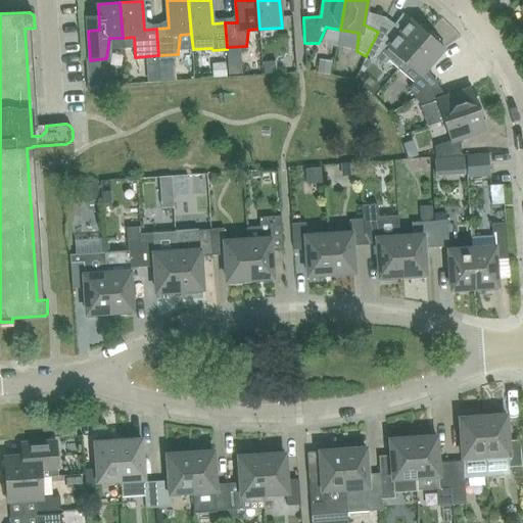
[(366,56),(366,57),(376,62),(379,65),(385,62),(396,72),(405,61),(428,34),(412,19),(394,40),(378,32),(366,56)]
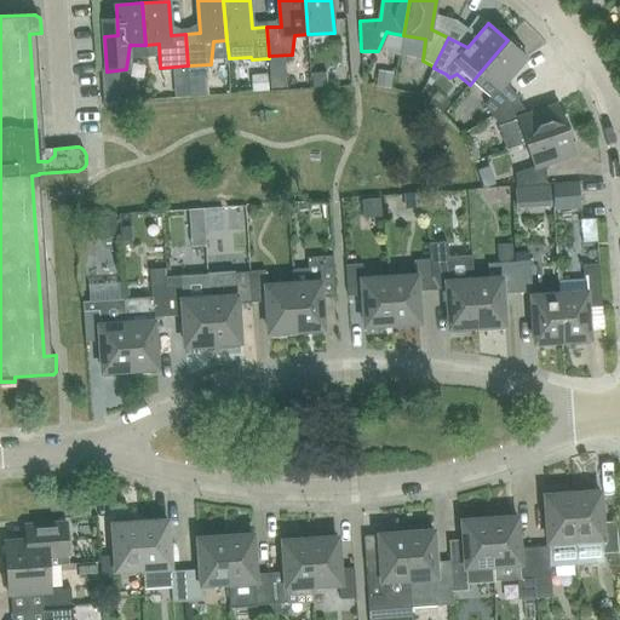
[(480,73),(470,85),(488,101),(482,107),(489,116),(517,97),(506,81),(527,58),(507,40),(480,73)]
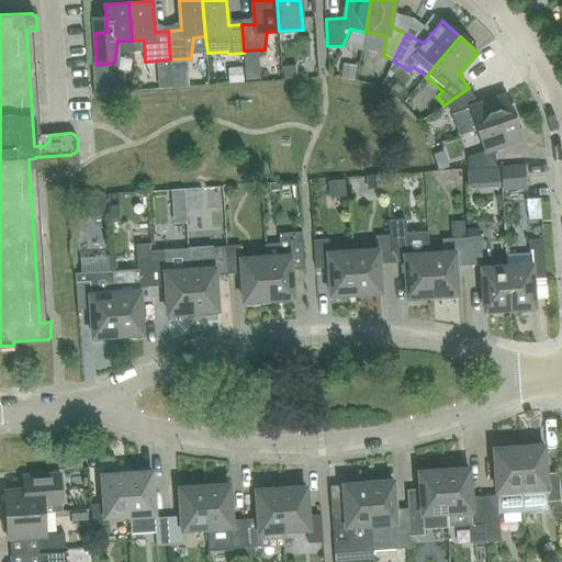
[(232,68),(246,68),(245,53),(231,53),(232,68)]
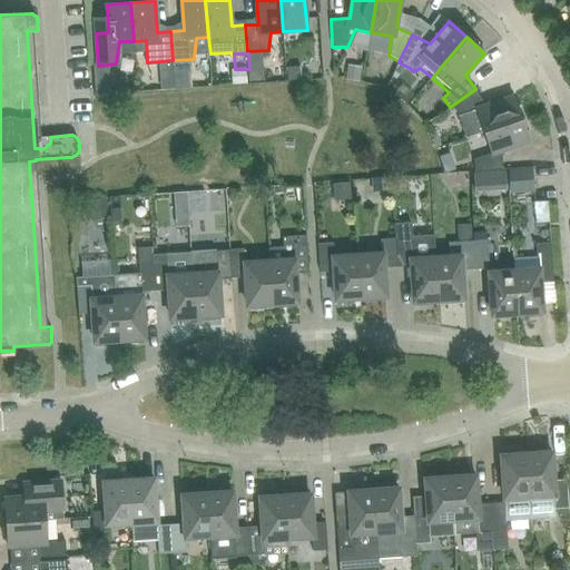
[(475,89),(450,107),(455,117),(463,139),(487,131),(521,118),(513,96),(487,106),(475,89)]
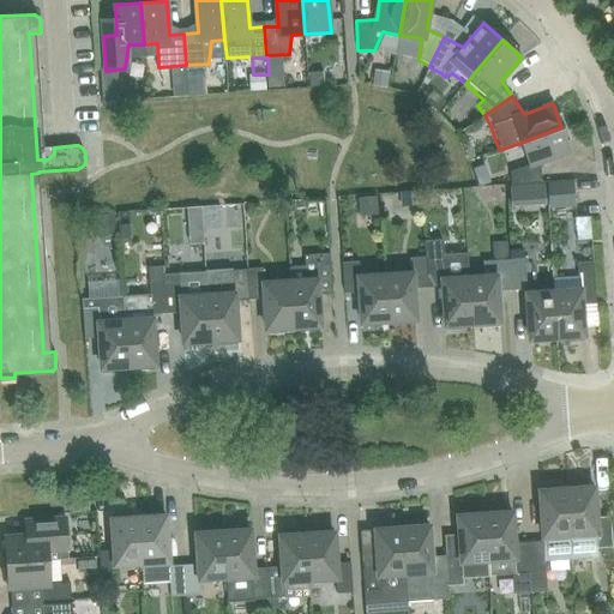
[(531,164),(513,170),(513,173),(515,185),(542,182),(541,162),(570,151),(561,127),(524,142),(529,154),(531,164)]
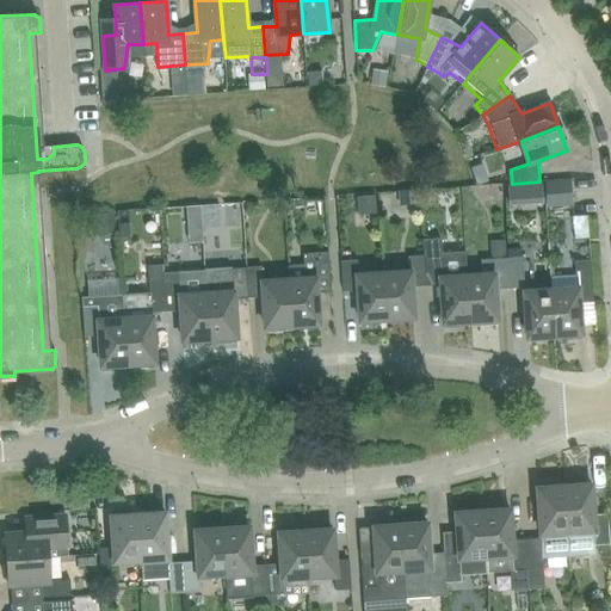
[(569,179),(545,181),(545,199),(571,198),(569,179)]
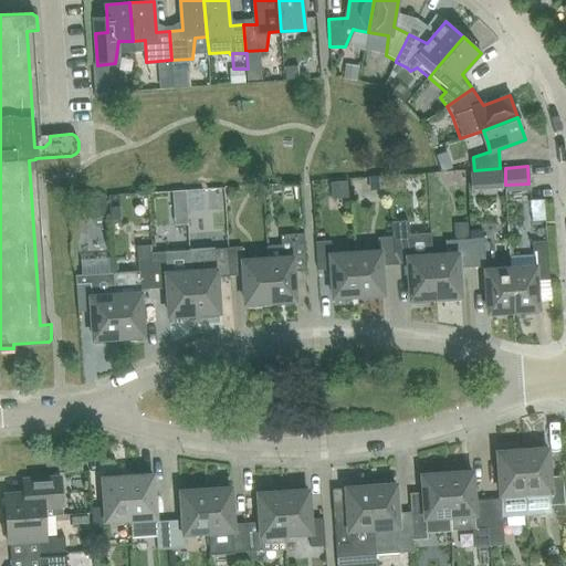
[(350,167),(334,167),(334,185),(350,185),(350,167)]
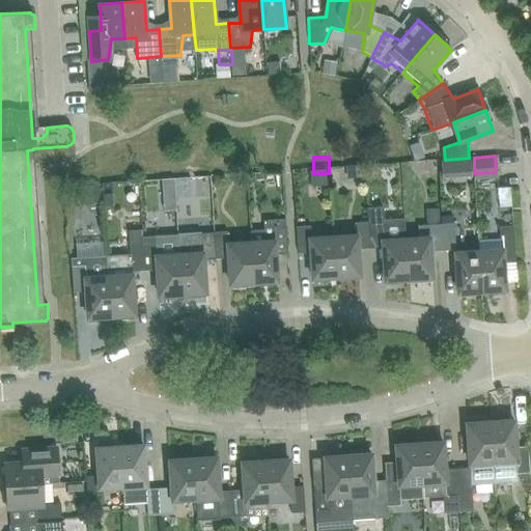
[(382,207),(366,208),(368,222),(369,248),(382,247),(385,281),(386,280),(386,284),(401,283),(401,279),(407,279),(404,241),(402,220),(383,221),(382,207)]
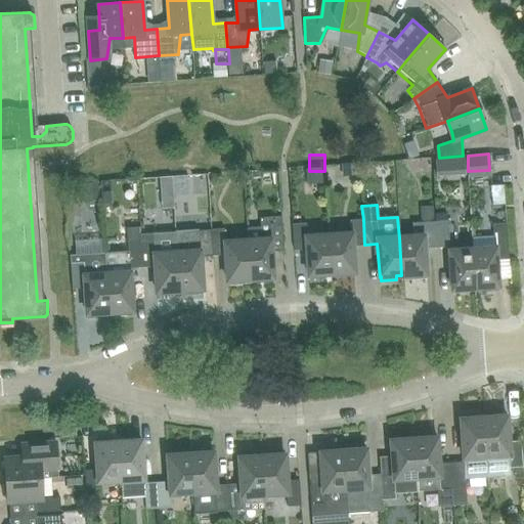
[(410,236),(399,237),(401,275),(407,275),(407,278),(425,277),(425,274),(426,273),(424,248),(436,247),(434,222),(433,207),(417,208),(418,224),(409,224),(410,236)]
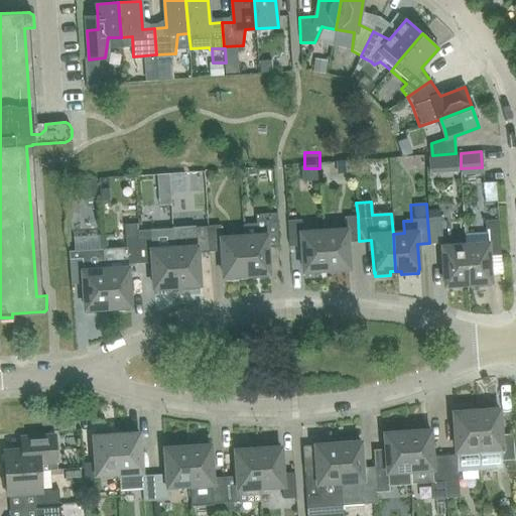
[(254,226),(243,226),(243,238),(246,275),(251,274),(252,278),(268,277),(268,273),(269,273),(267,247),(279,246),(277,212),(254,214),(254,226)]
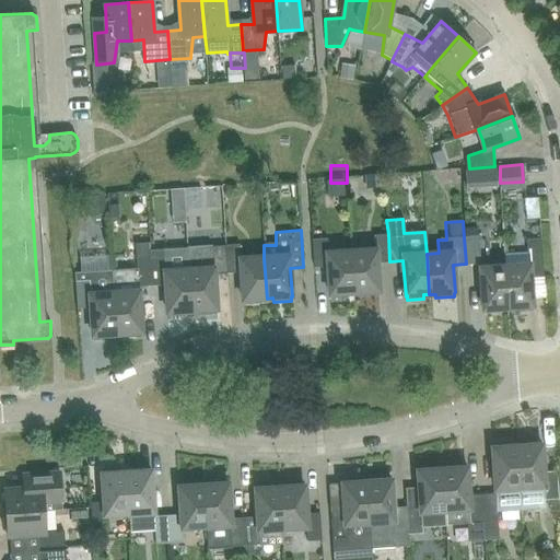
[(374,251),(350,252),(353,292),(359,292),(360,295),(377,294),(377,291),(378,291),(376,263),(389,261),(388,234),(373,235),(374,251)]
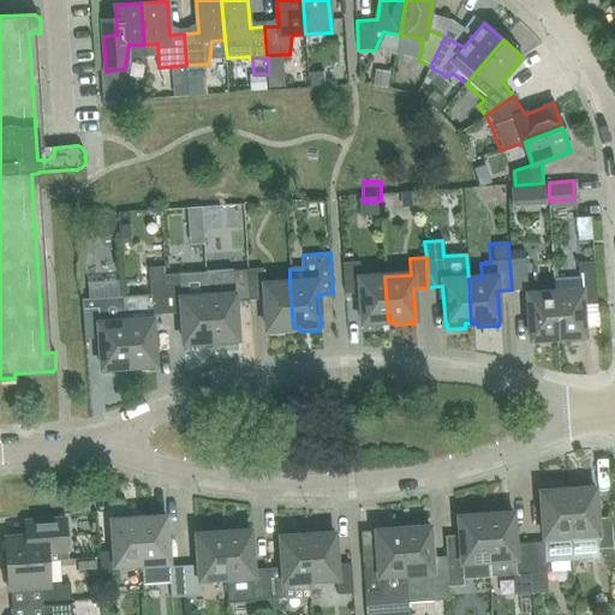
[(524,260),(509,261),(512,290),(526,288),(524,260)]
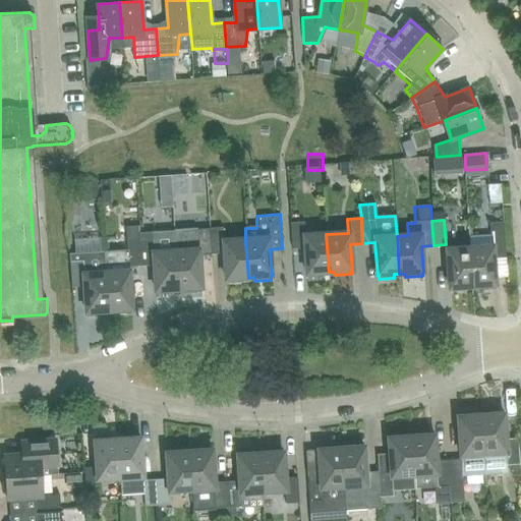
[(491,246),(468,248),(472,286),(477,286),(478,290),(495,288),(495,285),(496,285),(494,258),(506,257),(503,222),(489,223),(491,246)]
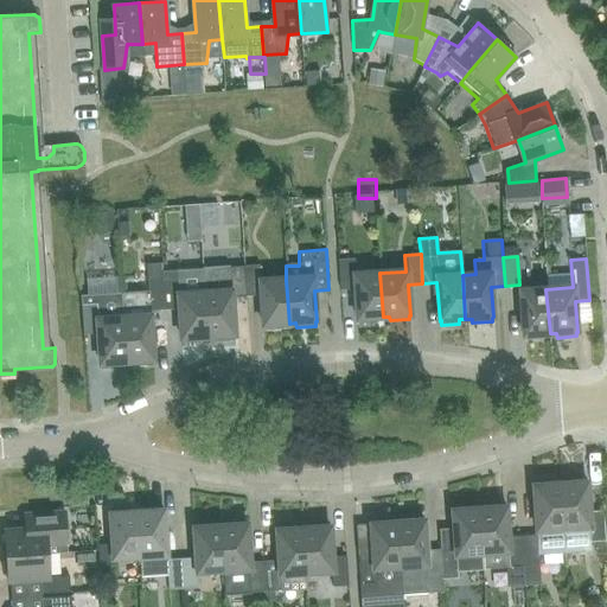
[(353,260),(338,261),(340,289),(355,288),(357,319),(358,319),(358,323),(376,321),(376,318),(383,317),(379,273),(355,275),(353,260)]
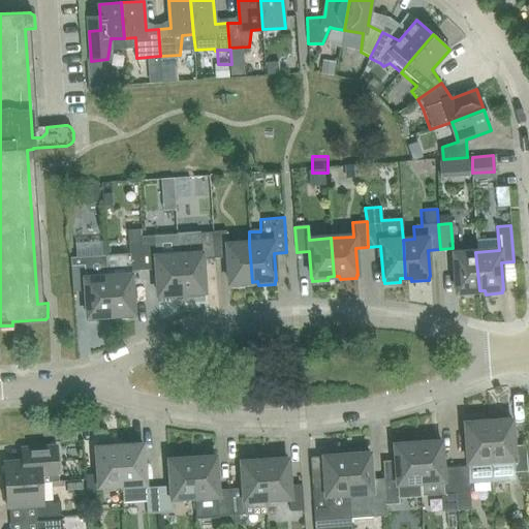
[(128,255),(106,256),(111,315),(117,315),(117,318),(133,317),(133,313),(134,313),(132,271),(144,270),(142,244),(142,236),(141,229),(127,230),(128,255)]
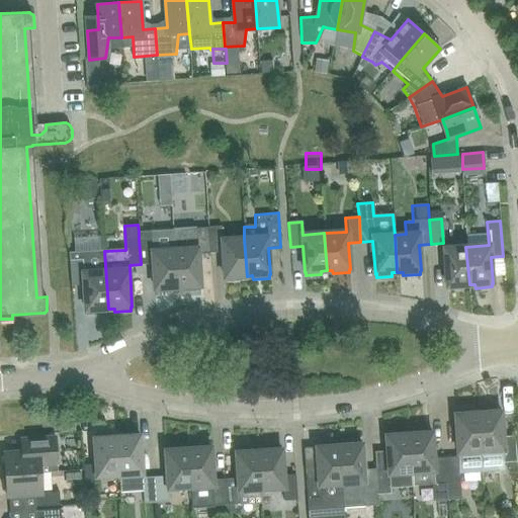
[(208,226),(173,229),(177,287),(183,287),(183,290),(199,289),(199,286),(200,286),(198,253),(210,252),(208,228),(208,226)]
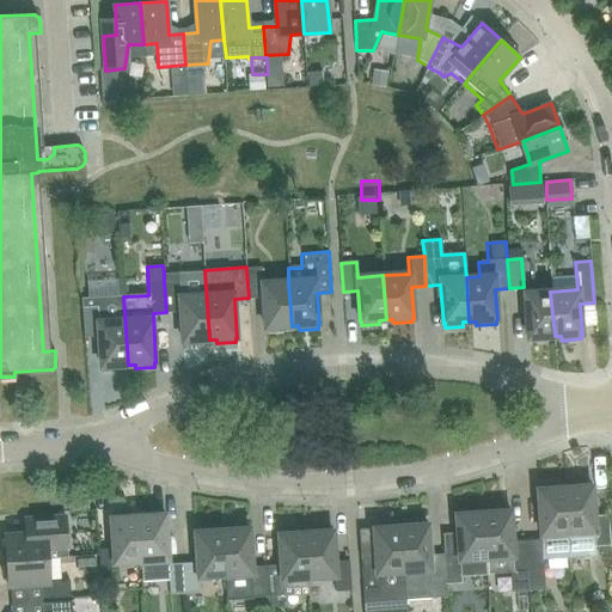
[(262,268),(246,269),(249,298),(263,298),(265,328),(267,328),(267,332),(285,331),(285,326),(292,326),(288,282),(263,283),(262,268)]
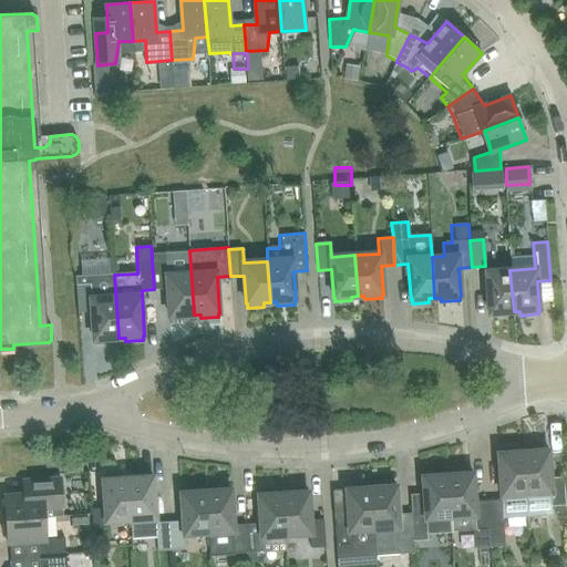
[(189,250),(152,253),(152,261),(154,289),(167,288),(169,317),(171,317),(171,320),(187,319),(187,316),(194,315),(189,250)]
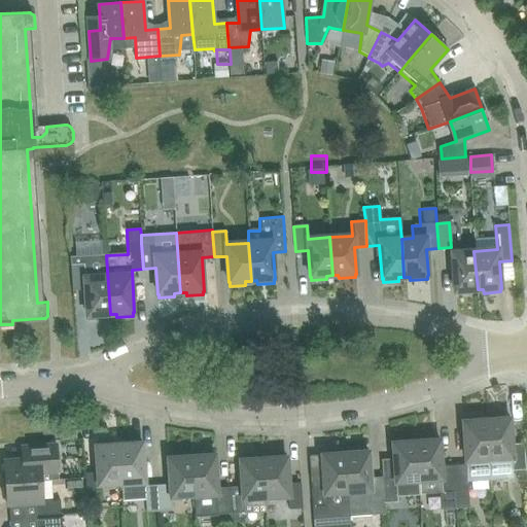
[(79,253),(107,254),(108,236),(79,235),(79,253)]
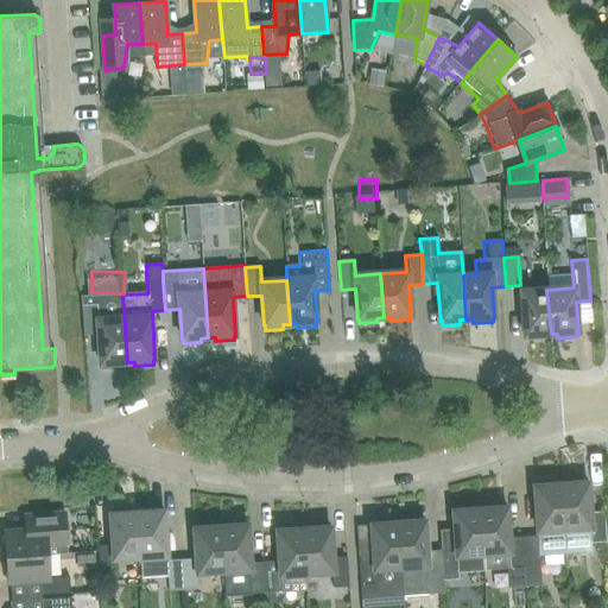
[(546,290),(521,291),(525,336),(526,336),(526,340),(544,339),(544,335),(551,334),(546,290)]
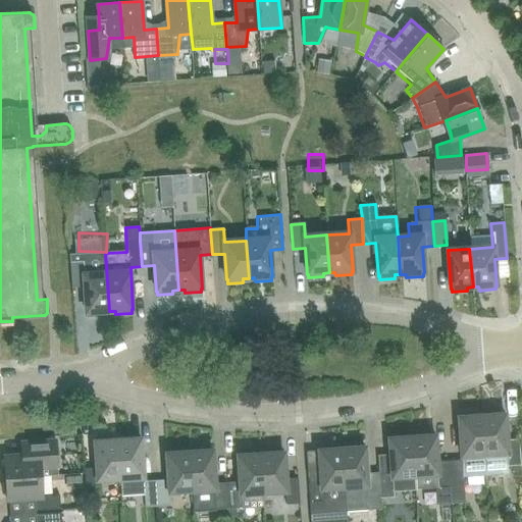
[(105,253),(69,255),(71,286),(85,285),(87,313),(88,312),(89,316),(103,315),(103,311),(109,311),(105,253)]
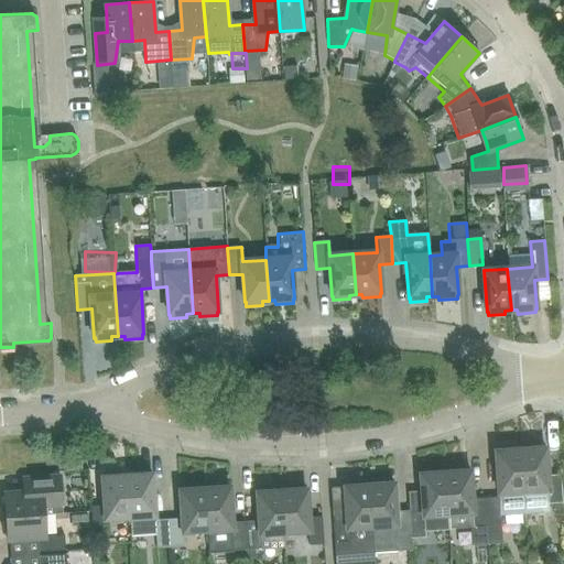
[(527,449),(520,451),(523,494),(525,513),(549,511),(548,503),(562,502),(560,476),(546,477),(544,448),(543,448),(543,444),(527,446),(527,449)]
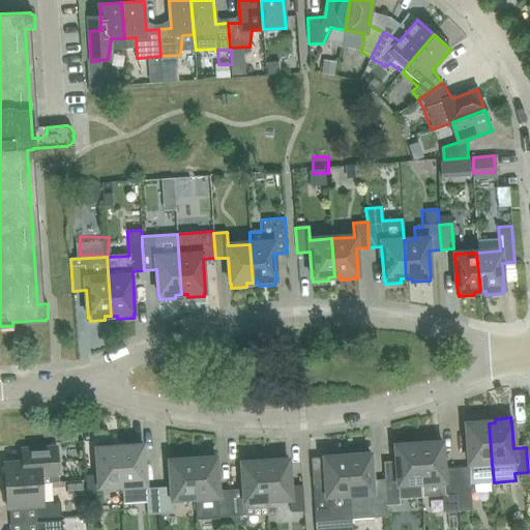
[(469,465),(455,465),(458,507),(471,506),(470,494),(469,484),(494,482),(492,464),(489,423),(483,423),(482,419),(467,421),(468,424),(466,424),(469,465)]
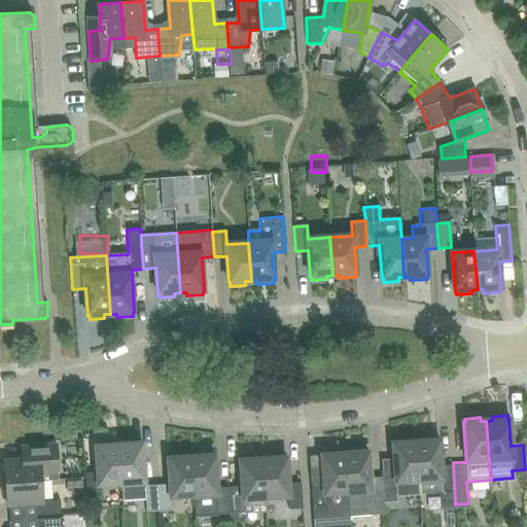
[(421,443),(416,443),(419,483),(420,494),(442,493),(443,512),(455,511),(454,504),(455,504),(453,462),(440,463),(438,442),(436,442),(436,437),(421,438),(421,443)]
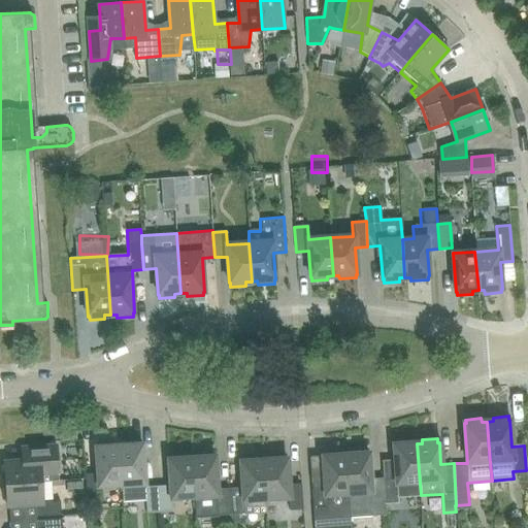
[(126,444),(119,444),(122,488),(123,502),(145,500),(145,513),(159,512),(158,486),(145,486),(142,443),(141,443),(141,439),(126,440),(126,444)]
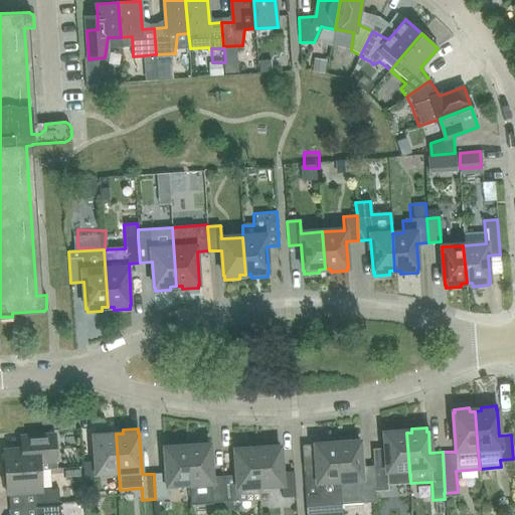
[(387,466),(373,467),(375,492),(388,491),(388,485),(410,483),(409,472),(406,433),(401,433),(400,430),(386,431),(386,434),(384,435),(387,466)]
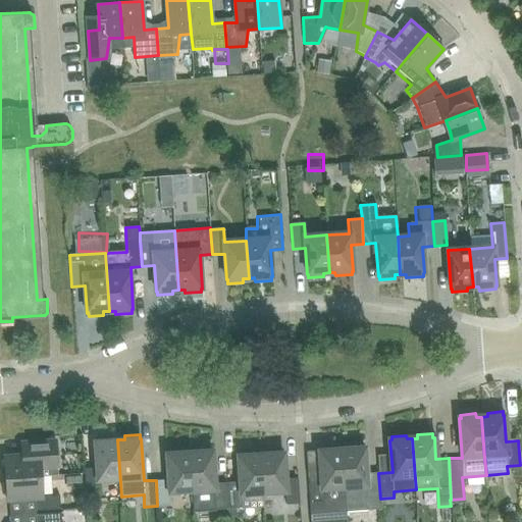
[(95,468),(84,469),(85,494),(98,493),(98,483),(120,482),(117,439),(110,440),(109,436),(94,437),(95,441),(93,441),(95,468)]
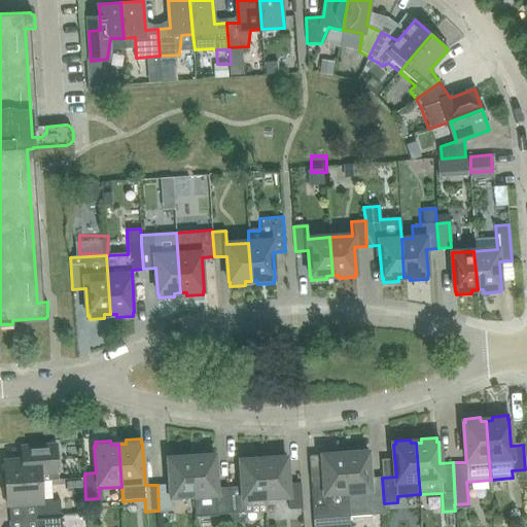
[(22,458),(3,460),(5,483),(42,480),(59,479),(57,444),(21,447),(22,458)]
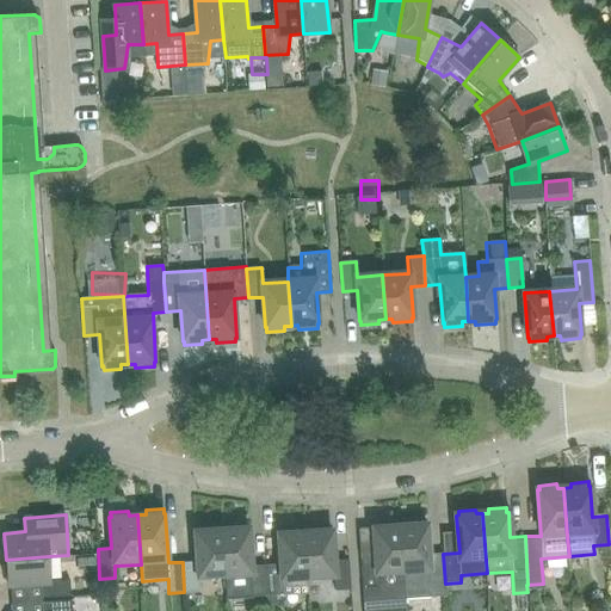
[(406,526),(400,526),(405,600),(446,598),(445,584),(443,554),(427,556),(426,524),(424,525),(424,520),(406,522),(406,526)]
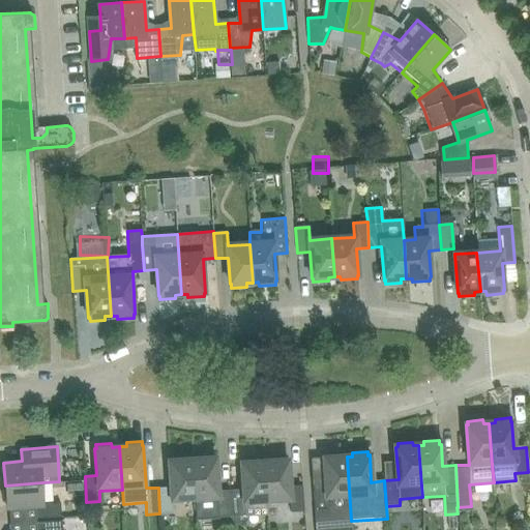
[(199,459),(192,459),(195,501),(196,519),(232,517),(230,491),(217,491),(215,458),(214,458),(213,453),(198,454),(199,459)]
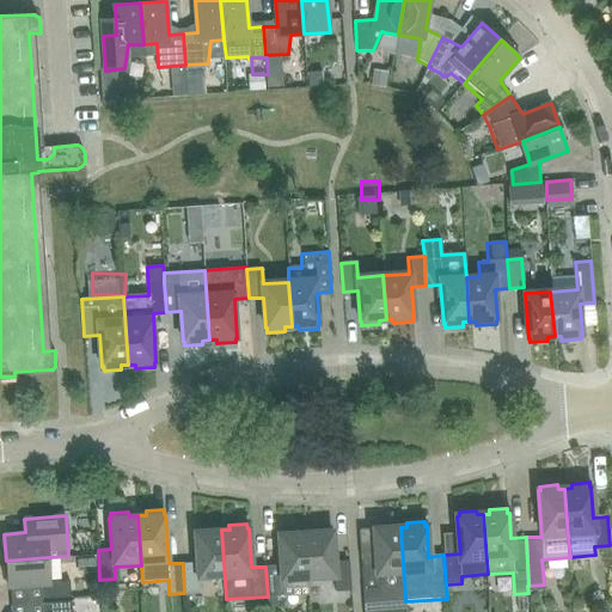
[(377,560),(361,560),(363,604),(405,601),(401,527),(393,527),(393,524),(375,525),(375,528),(374,528),(377,560)]
